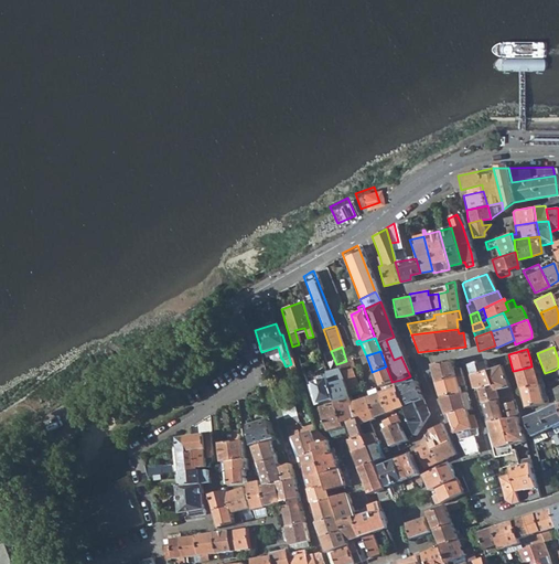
[(508,372),(513,371),(508,354),(504,355),(508,372)]
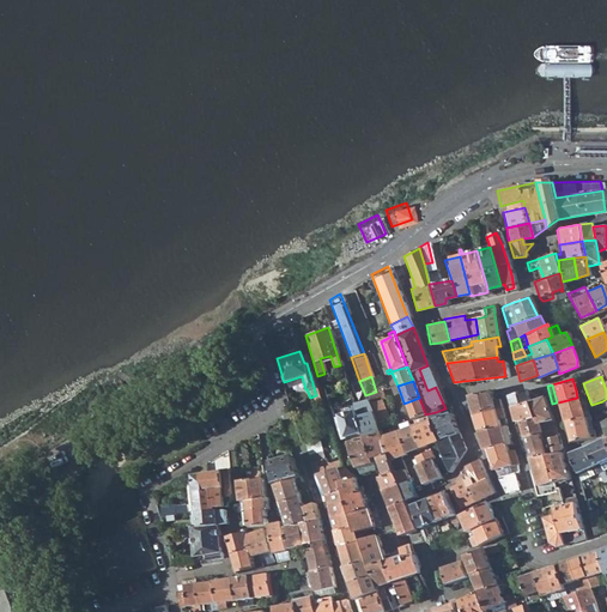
[(490,389),(466,395),(471,414),(495,408),(499,407),(497,399),(492,400),(490,389)]
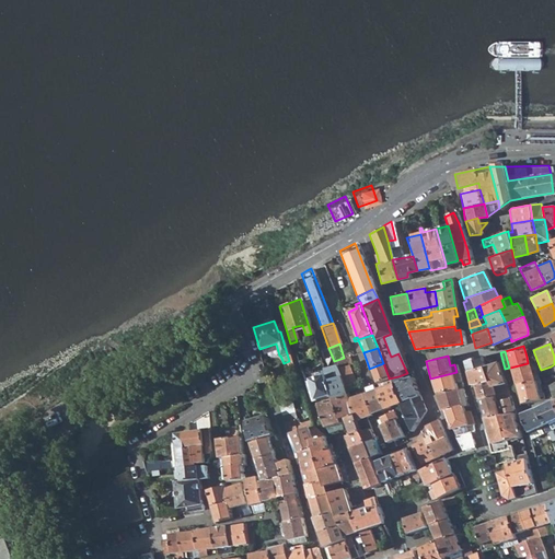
[(465,371),(484,365),(480,356),(462,361),(465,371)]
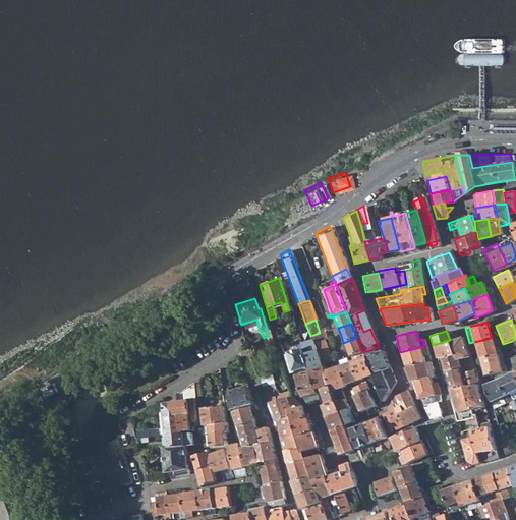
[(455,360),(468,357),(461,337),(450,340),(453,353),(455,360)]
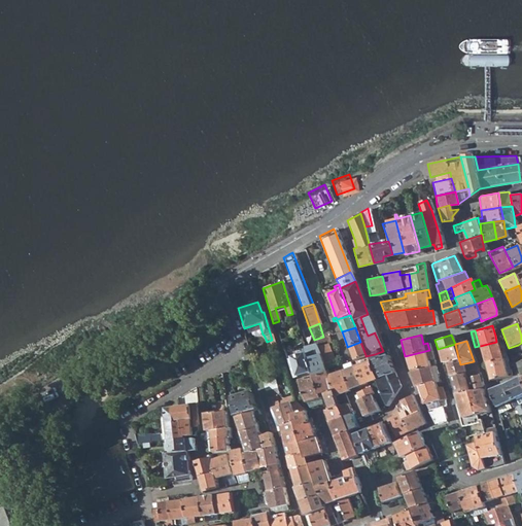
[(305,351),(305,357),(318,353),(316,346),(315,342),(303,345),(304,347),(305,351)]
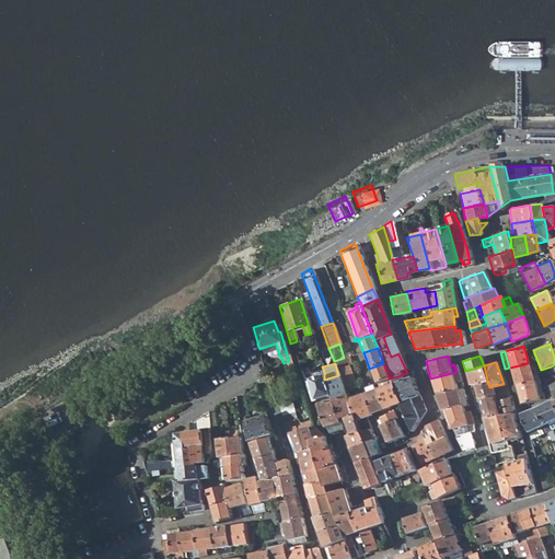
[(380,381),(389,377),(383,363),(369,369),(374,383),(380,381)]
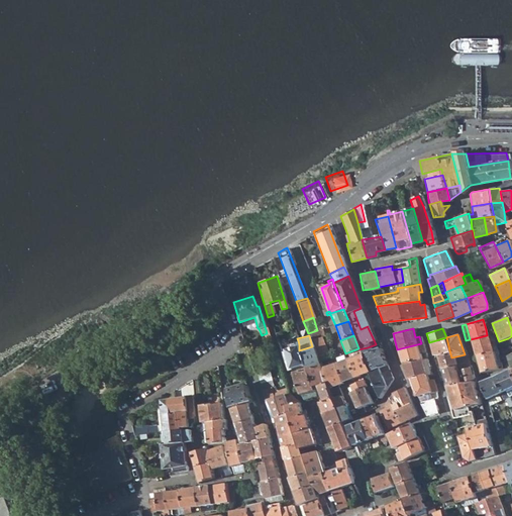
[(488,338),(487,335),(471,339),(475,355),(492,351),(488,338)]
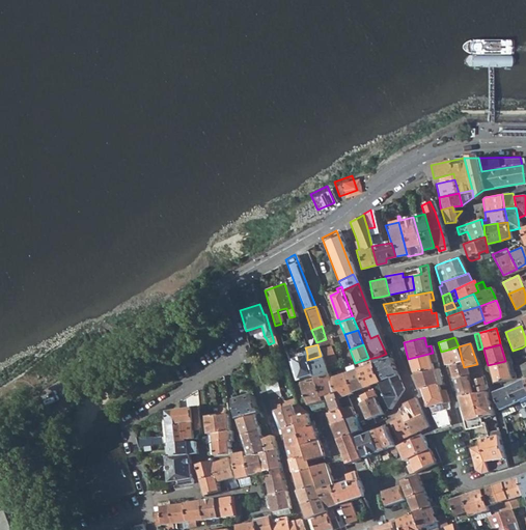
[(334,366),(328,345),(319,349),(321,356),(325,369),(328,368),(330,367),(334,366)]
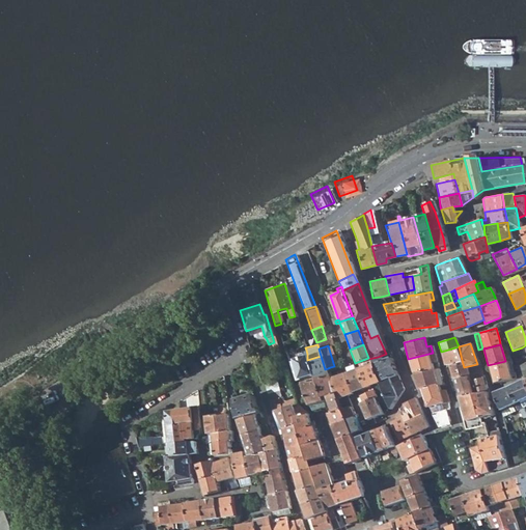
[(462,360),(459,346),(441,352),(444,365),(446,364),(462,360)]
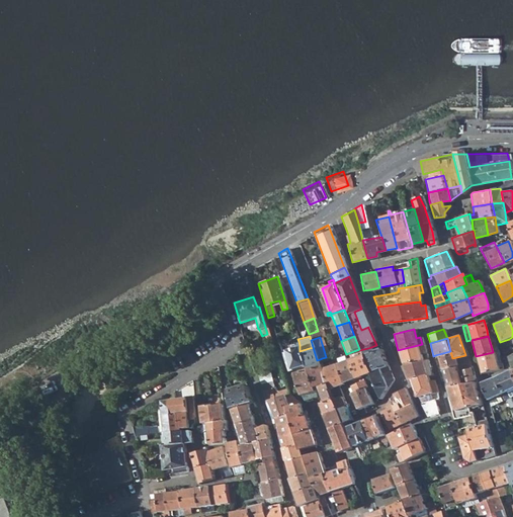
[(285,344),(283,346),(284,350),(300,345),(298,341),(297,339),(285,344)]
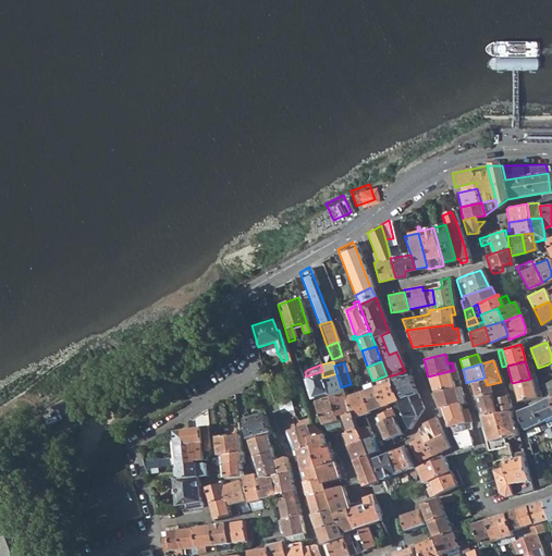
[(322,378),(322,371),(306,377),(299,379),(306,398),(324,393),(322,378)]
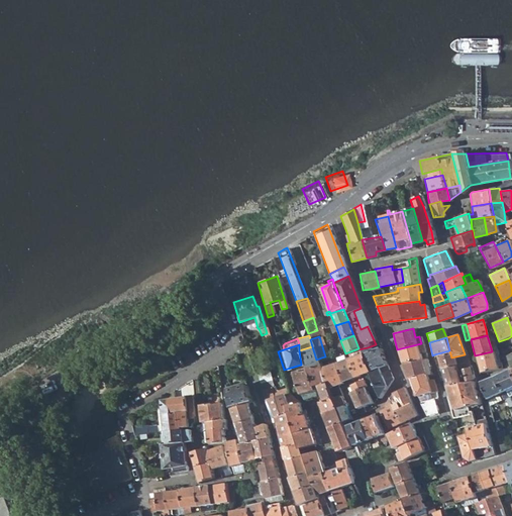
[(421,358),(417,344),(397,349),(402,364),(421,358)]
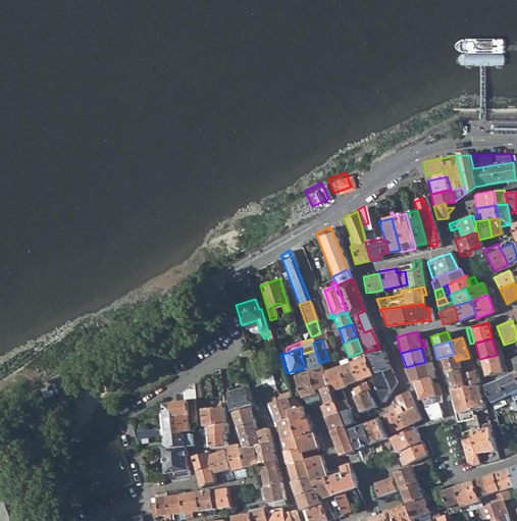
[(304,368),(306,372),(321,368),(320,366),(319,363),(315,350),(302,354),(304,368)]
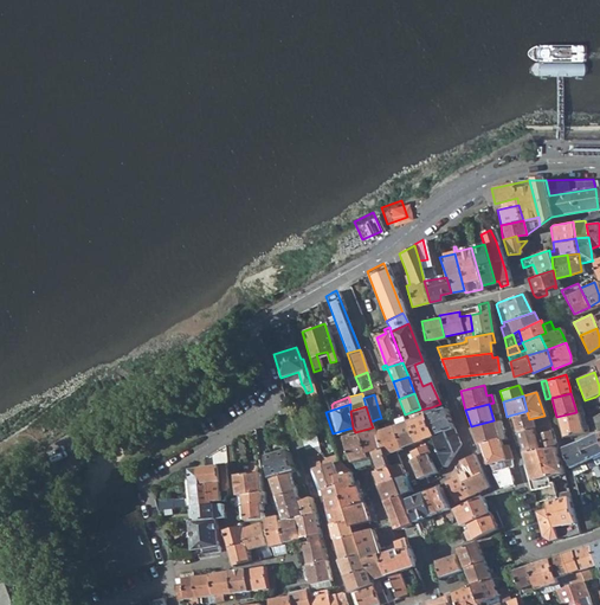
[(426,426),(446,418),(442,407),(432,411),(431,407),(420,410),(426,426)]
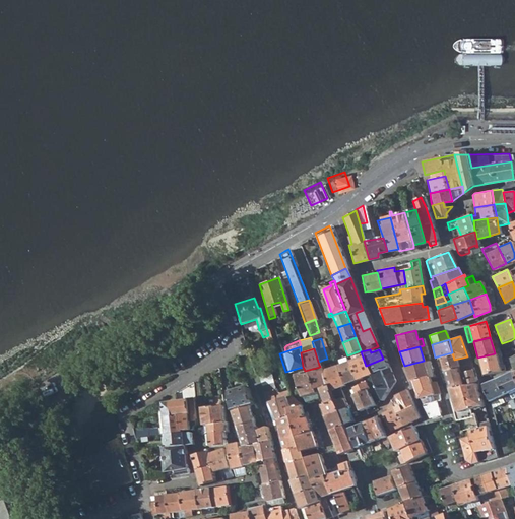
[(348,361),(357,379),(369,374),(366,366),(361,351),(361,350),(352,353),(352,359),(348,361)]
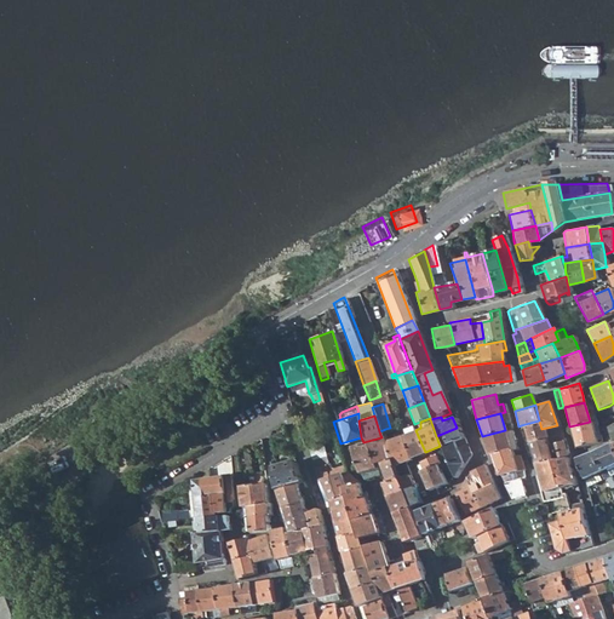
[(521,425),(524,439),(521,440),(522,443),(544,437),(541,429),(539,420),(521,425)]
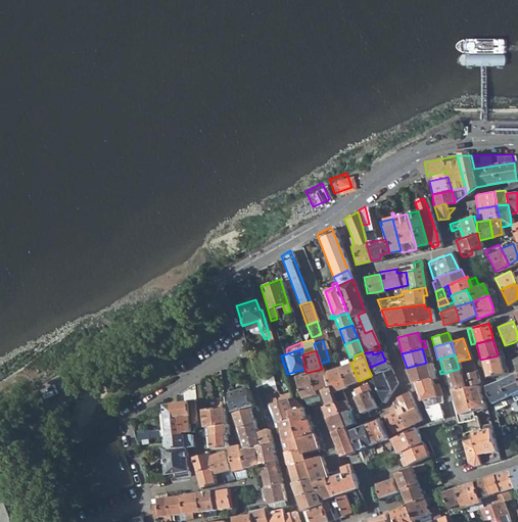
[(480,360),(484,377),(502,372),(501,367),(499,359),(498,356),(480,360)]
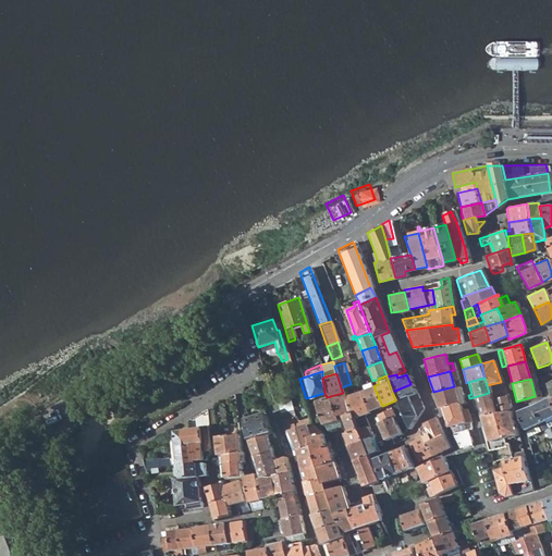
[(551,380),(542,384),(547,399),(549,398),(551,404),(551,380)]
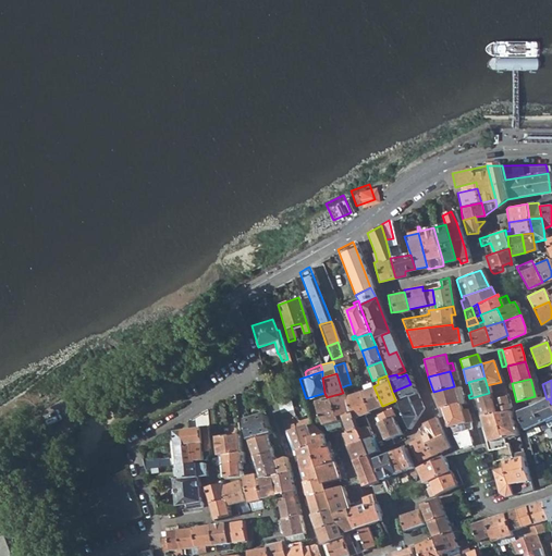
[(489,393),(503,390),(501,382),(487,385),(489,393)]
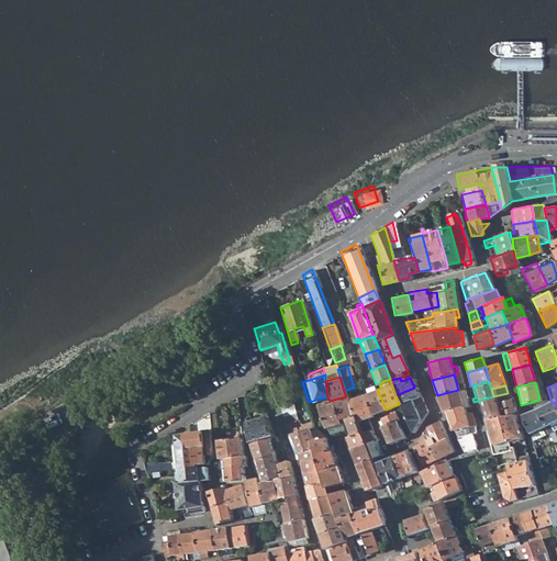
[(399,404),(409,432),(423,412),(419,399),(414,389),(414,388),(396,395),(399,404)]
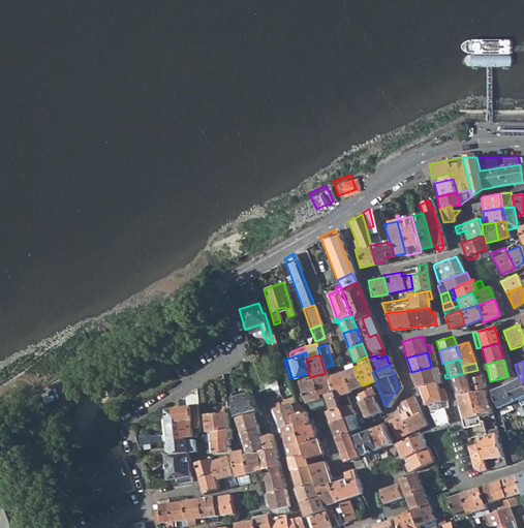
[(350,390),(363,385),(355,367),(350,368),(343,371),(350,390)]
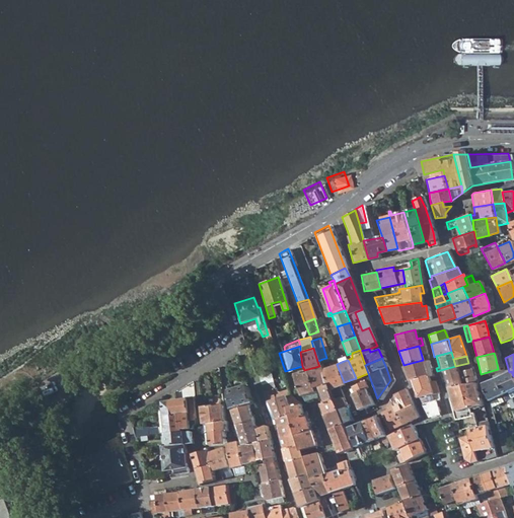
[(428,376),(423,360),(404,365),(408,381),(411,380),(427,376),(428,376)]
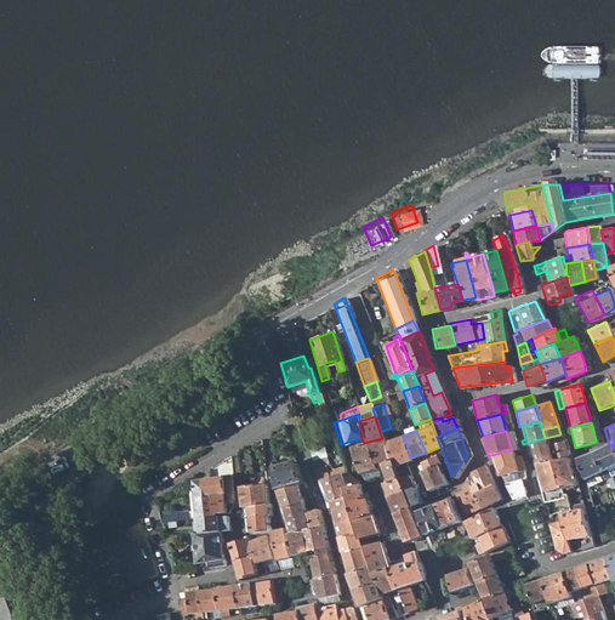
[(385,442),(389,458),(397,478),(408,475),(403,461),(411,458),(403,436),(389,441),(385,442)]
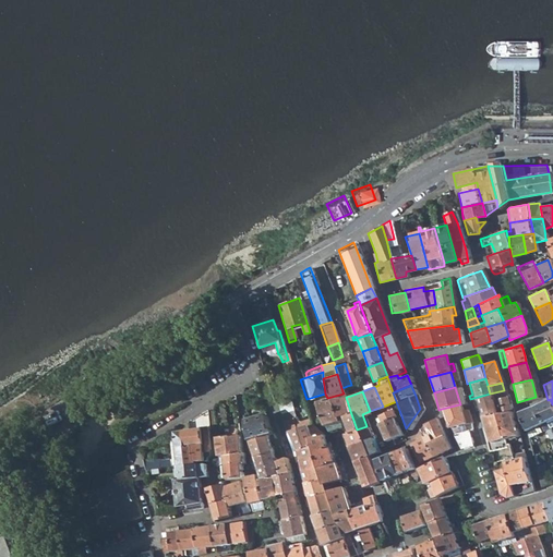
[(350,411),(346,397),(344,394),(327,398),(336,416),(339,415),(350,411)]
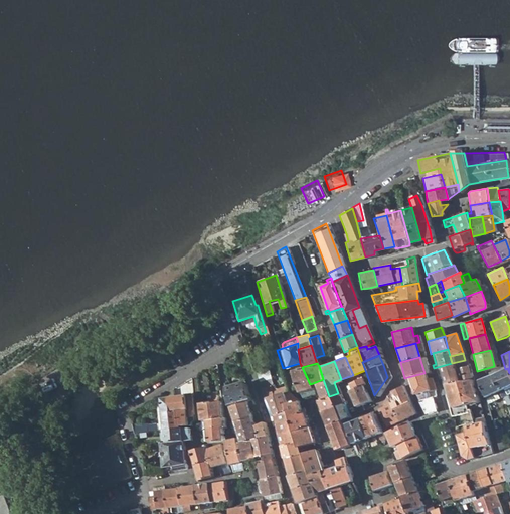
[(434,374),(439,373),(443,385),(458,382),(454,368),(452,363),(434,368),(433,368),(434,374)]
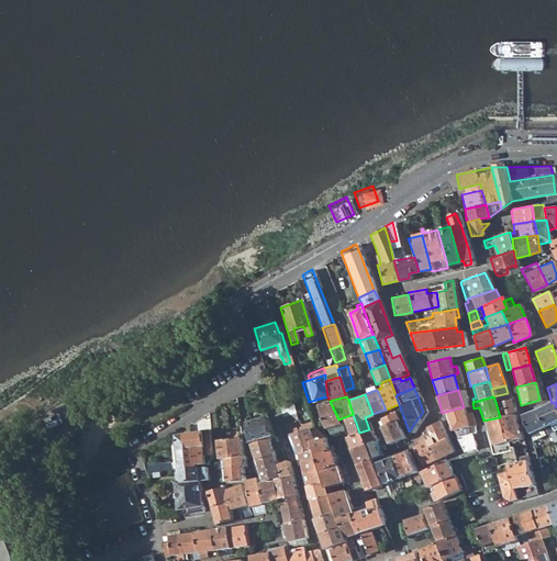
[(496,402),(500,417),(513,415),(509,399),(496,402)]
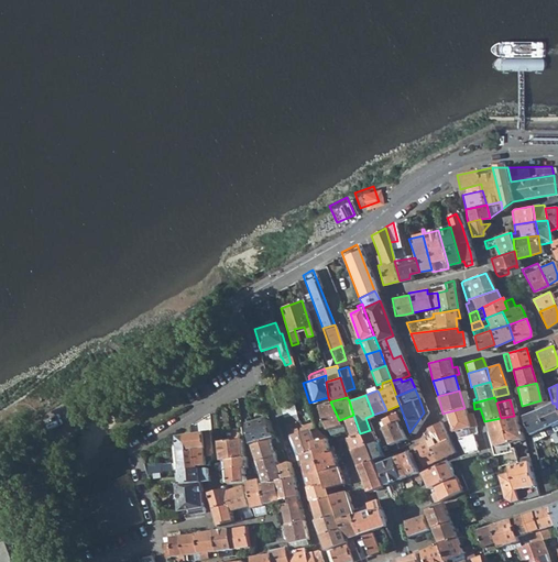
[(339,420),(330,401),(316,406),(324,429),(340,423),(339,420)]
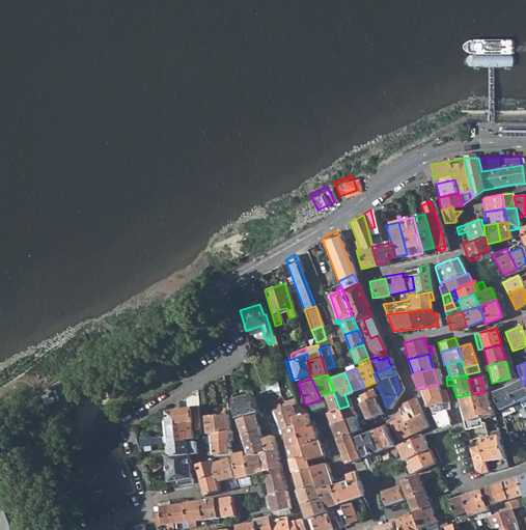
[(210,380),(200,385),(202,401),(212,400),(210,380)]
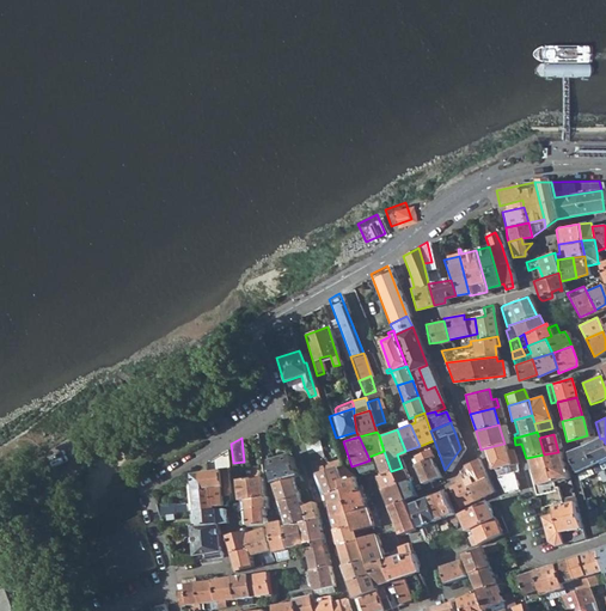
[(301,452),(306,463),(318,459),(320,456),(316,438),(300,441),(304,451),(301,452)]
